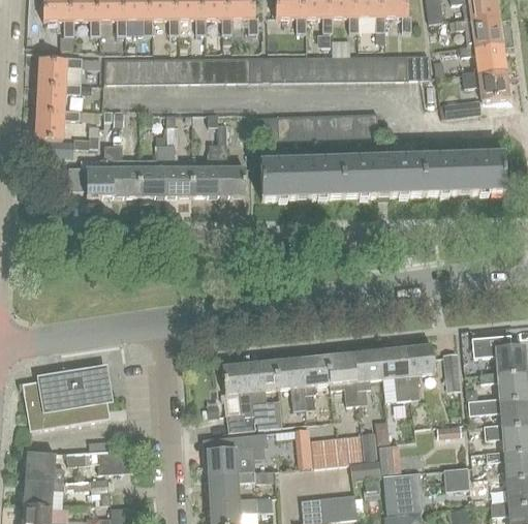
[(72,34),(72,21),(69,21),(68,0),(42,0),(42,21),(64,20),(64,34),(71,34),(72,34)]
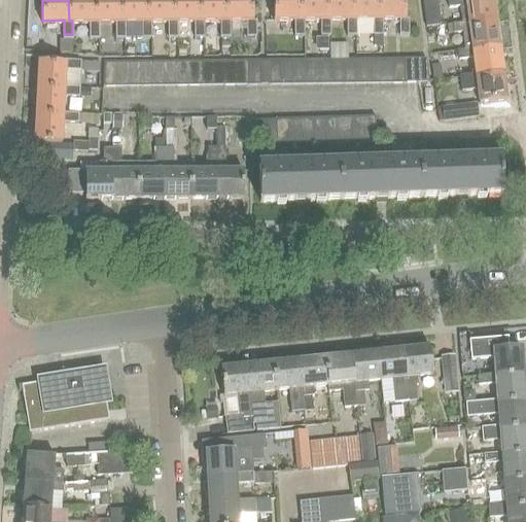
[(99,34),(99,20),(96,20),(95,0),(68,0),(69,21),(72,21),(90,21),(90,34),(99,34)]
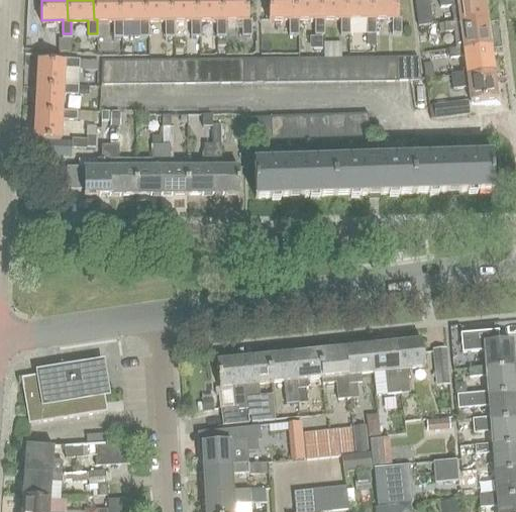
[(122,32),(122,19),(119,19),(119,0),(93,0),(94,19),(97,19),(113,19),(113,32),(122,32)]
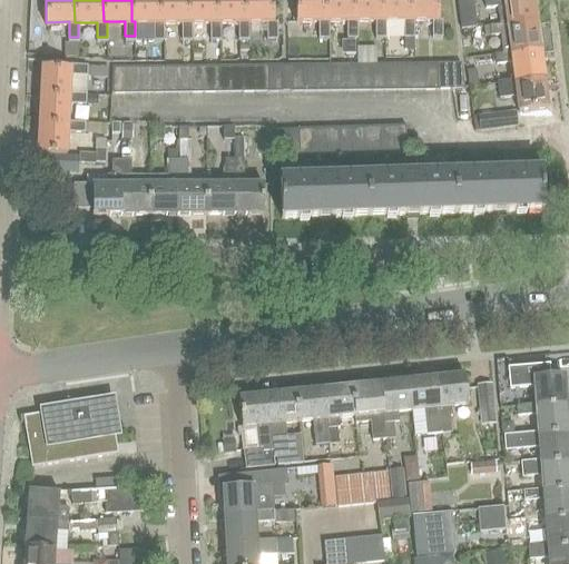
[(164,36),(164,20),(160,20),(159,0),(131,0),(131,21),(135,21),(154,21),(155,36),(164,36)]
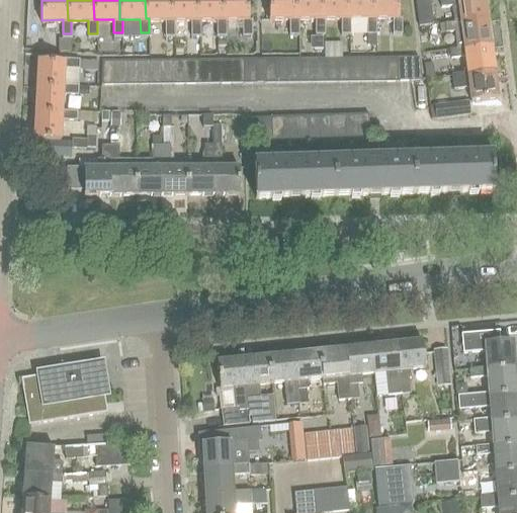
[(175,32),(175,18),(171,18),(171,0),(145,0),(146,18),(149,18),(167,18),(167,32),(175,32)]
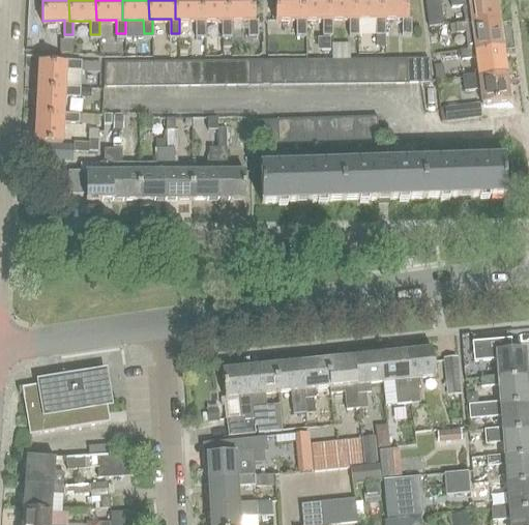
[(205,32),(205,19),(202,19),(201,0),(175,0),(175,19),(179,19),(196,19),(196,32),(205,32)]
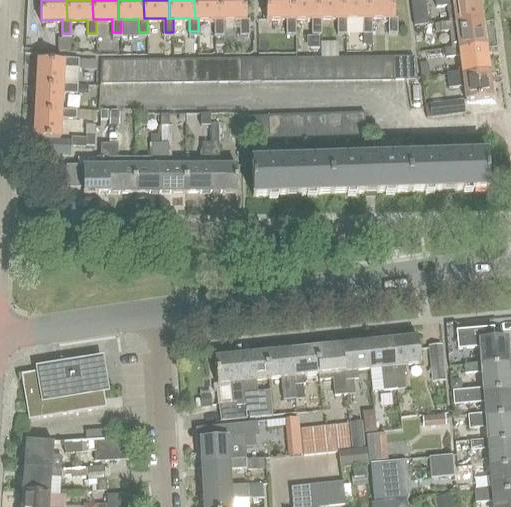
[(223,30),(223,17),(221,17),(220,0),(194,0),(195,18),(198,18),(214,17),(214,31),(223,30)]
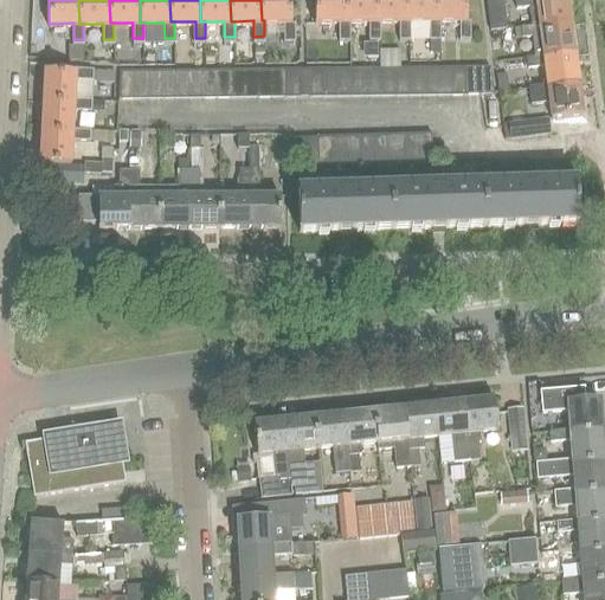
[(291,20),(291,0),(261,0),(262,20),(264,20),(285,20),(285,36),(296,36),(295,20),(291,20)]
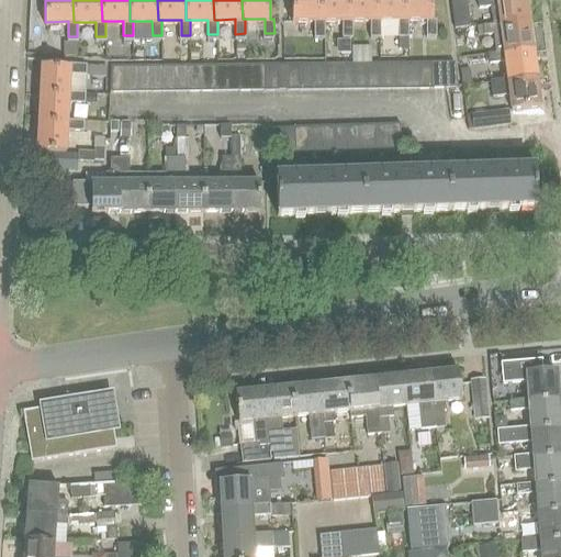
[(325,34),(325,19),(321,19),(320,0),(291,0),(292,19),(315,19),(315,34),(325,34)]
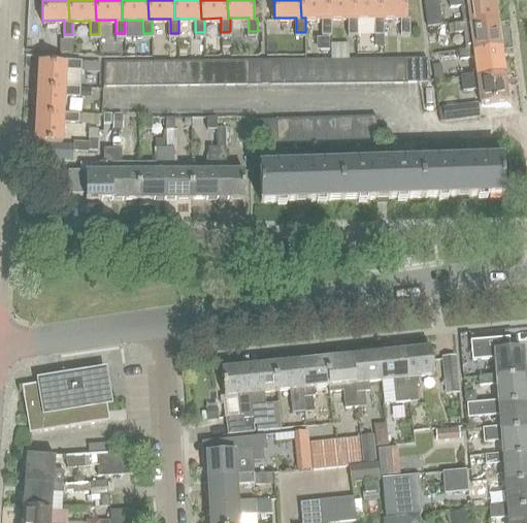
[(331,32),(331,18),(327,18),(327,0),(300,0),(301,18),(305,18),(322,18),(322,32),(331,32)]
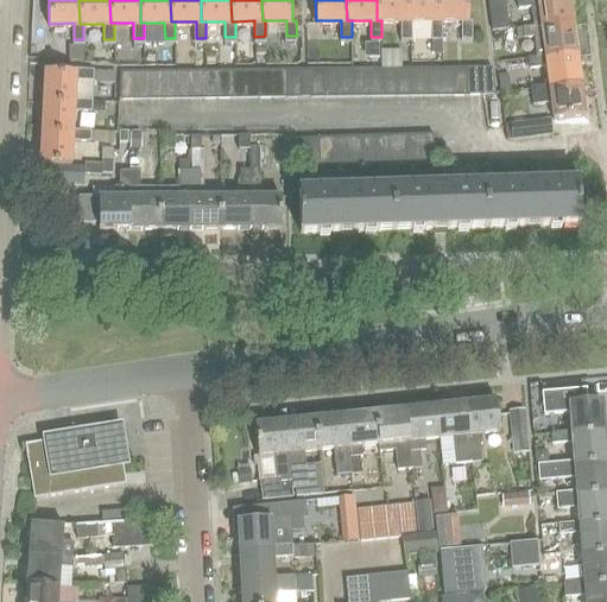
[(412,36),(412,19),(408,19),(406,0),(377,0),(377,20),(381,20),(402,20),(402,36),(412,36)]
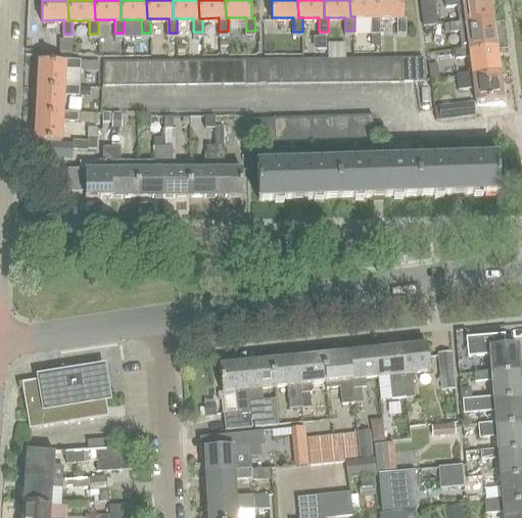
[(381,31),(381,16),(377,16),(376,0),(349,0),(350,16),(354,16),(372,16),(372,31),(381,31)]
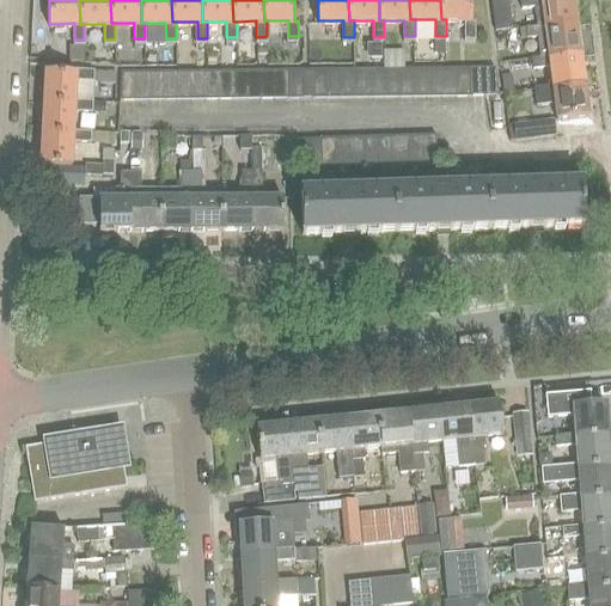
[(472,18),(471,0),(440,0),(441,19),(446,19),(465,19),(465,35),(476,35),(476,18),(472,18)]
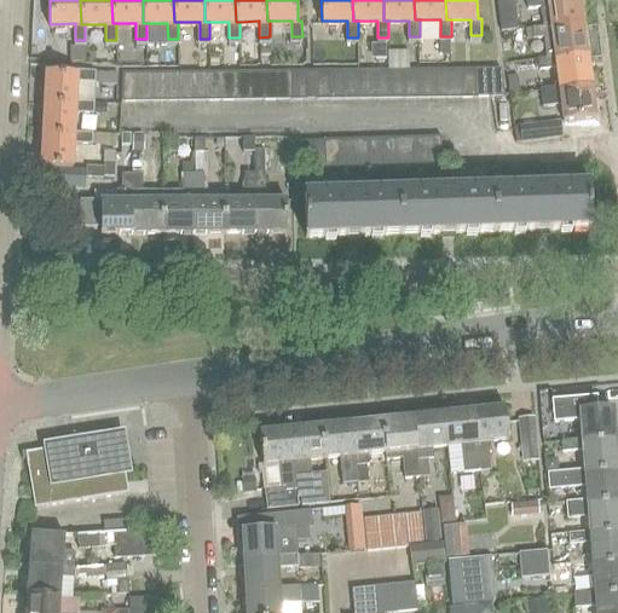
[(498,0),(502,28),(519,25),(515,0),(498,0)]
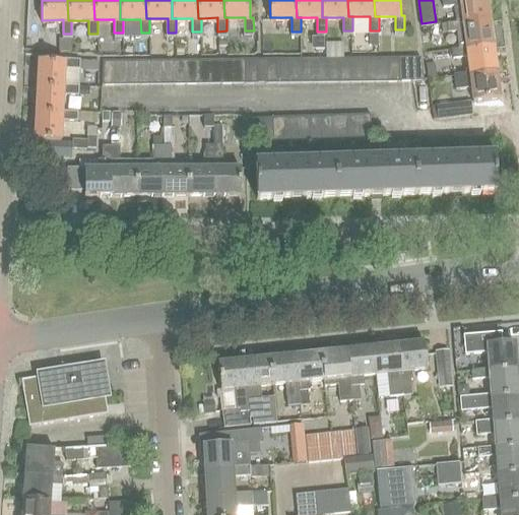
[(442,0),(443,4),(454,3),(456,19),(490,15),(488,0),(442,0)]
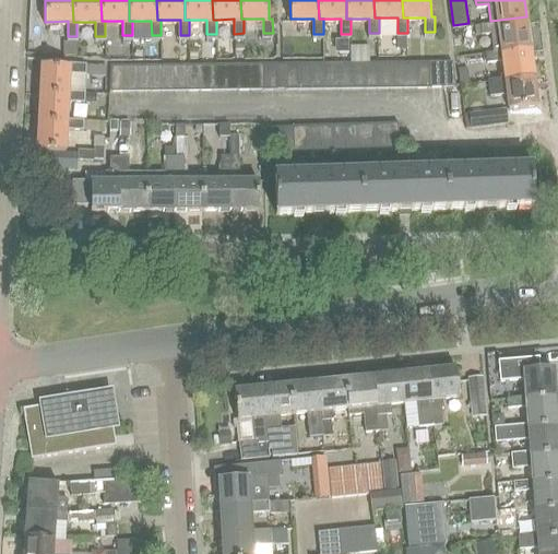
[(490,21),(481,22),(482,32),(491,30),(494,47),(500,46),(501,51),(531,47),(526,16),(490,21)]
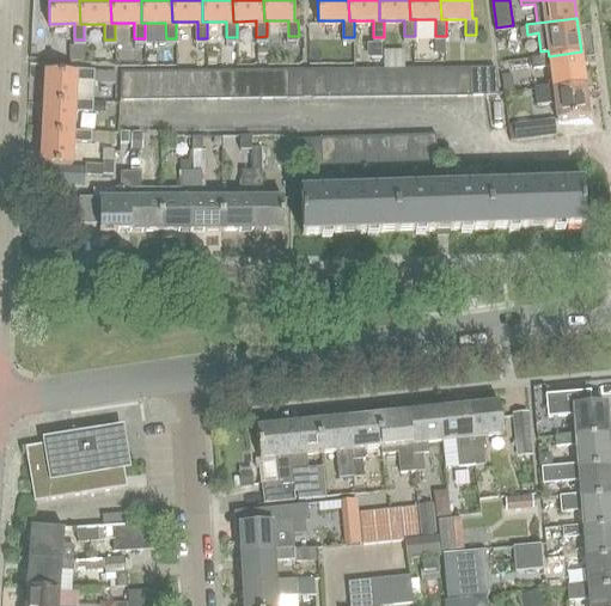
[(74,40),(71,40),(71,56),(83,56),(83,40),(74,40)]
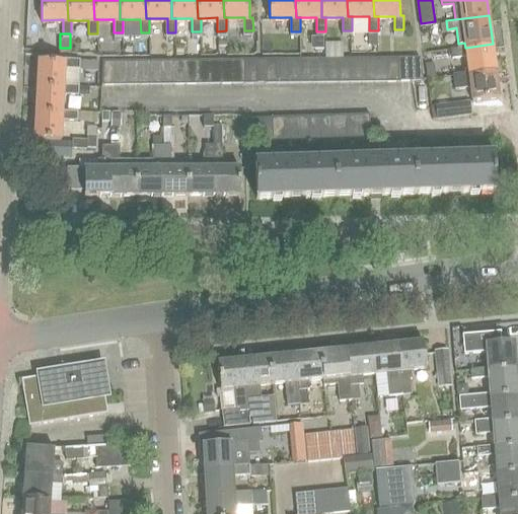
[(311,34),(311,47),(323,47),(323,34),(311,34)]
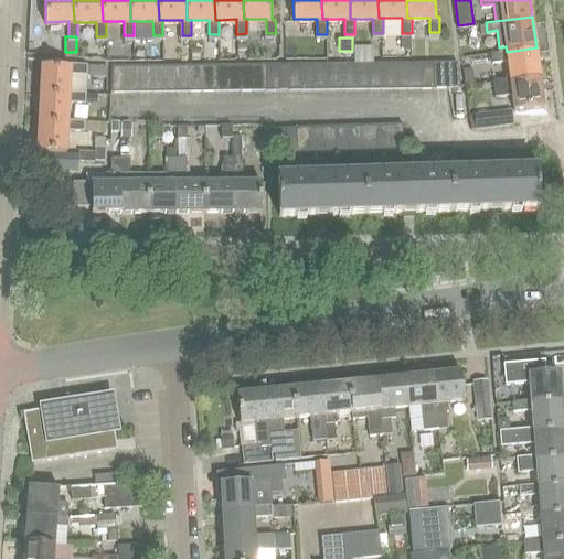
[(246,40),(237,40),(237,52),(246,52),(246,40)]
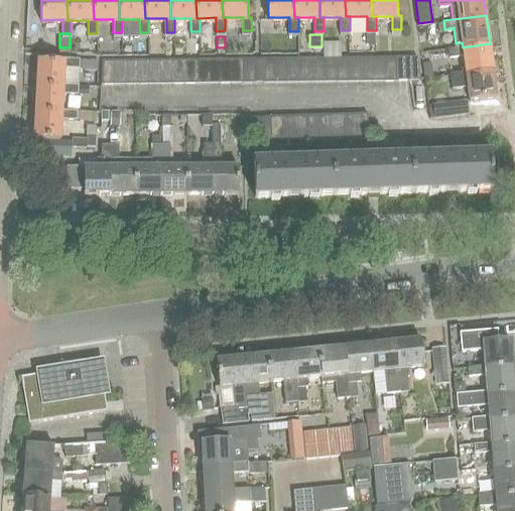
[(324,48),(324,53),(341,53),(341,48),(341,38),(324,39),(324,48)]
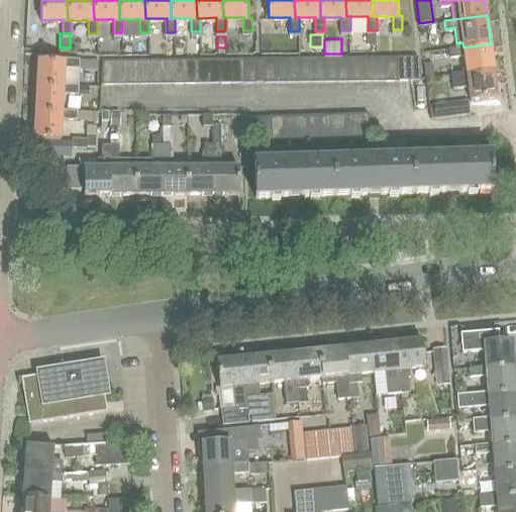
[(456,43),(448,44),(449,54),(465,53),(467,68),(467,73),(494,70),(491,43),(463,47),(462,42),(456,43)]
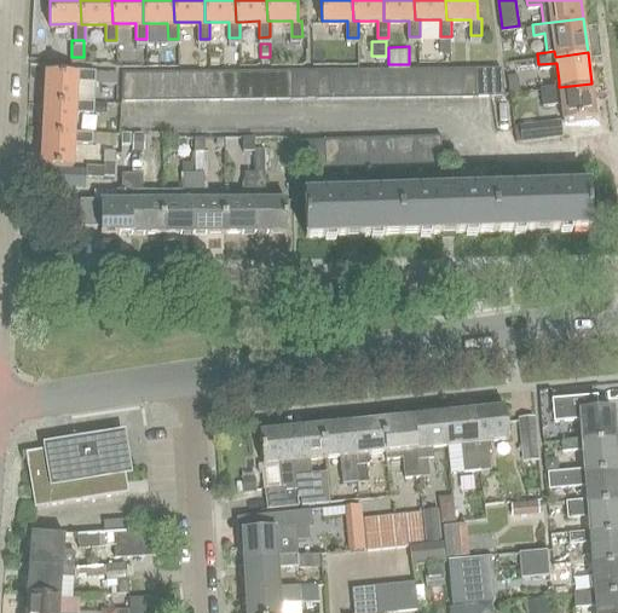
[(406,94),(421,94),(421,64),(406,65),(406,94)]
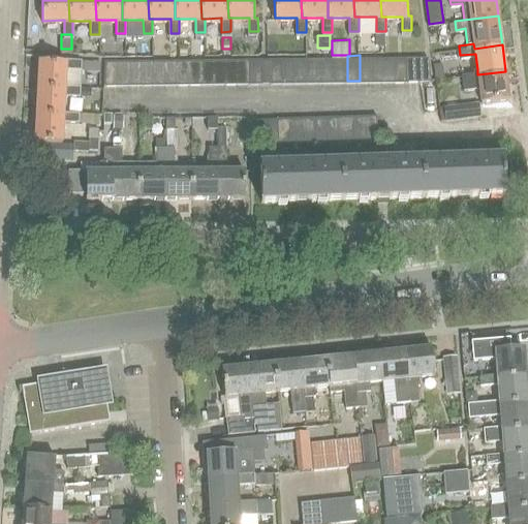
[(372,81),(371,55),(360,55),(360,81),(372,81)]
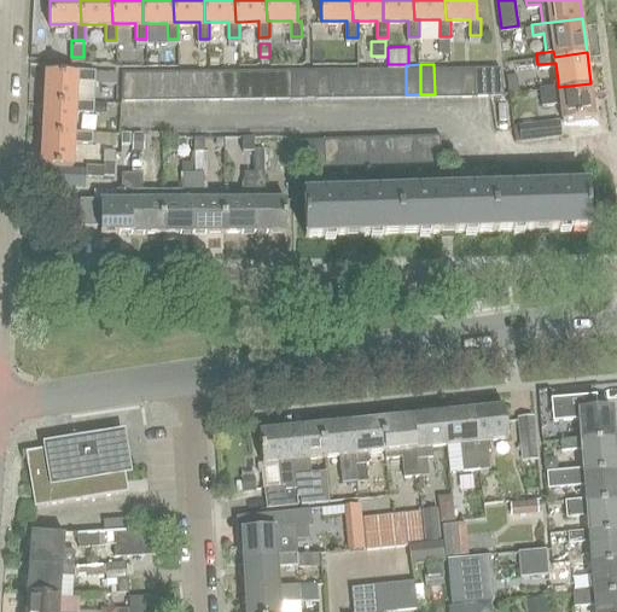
[(435,94),(448,94),(448,64),(434,64),(435,94)]
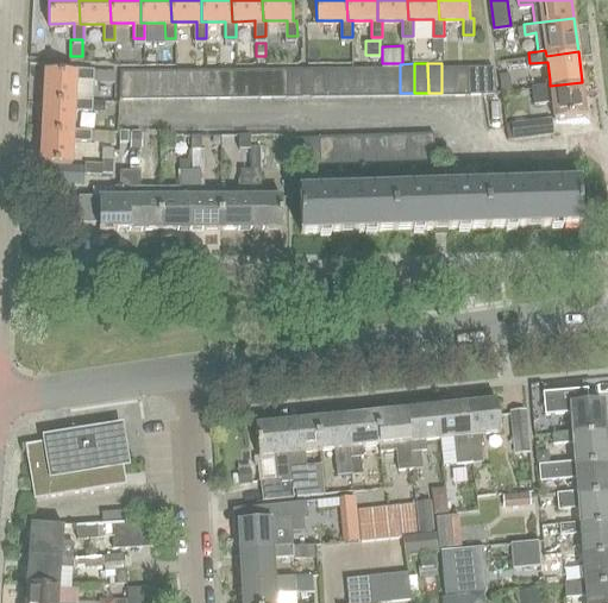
[(456,93),(456,63),(442,63),(442,93),(456,93)]
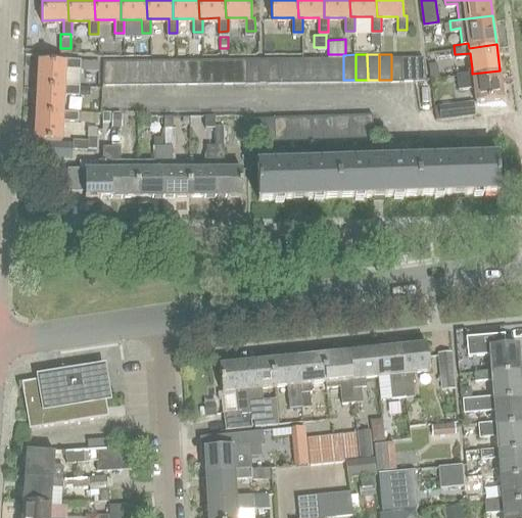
[(391,80),(404,79),(402,55),(402,54),(391,54),(391,80)]
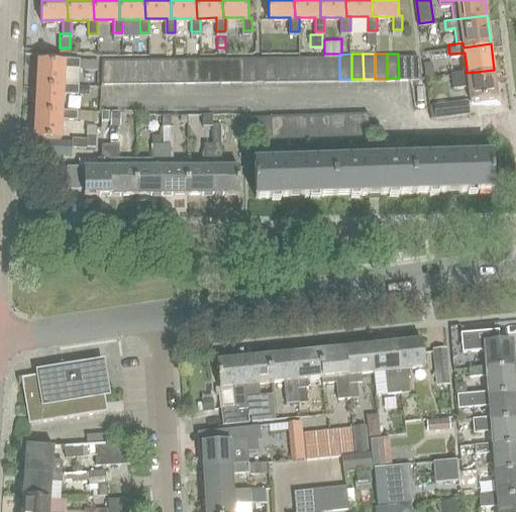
[(398,55),(399,78),(411,78),(408,54),(398,55)]
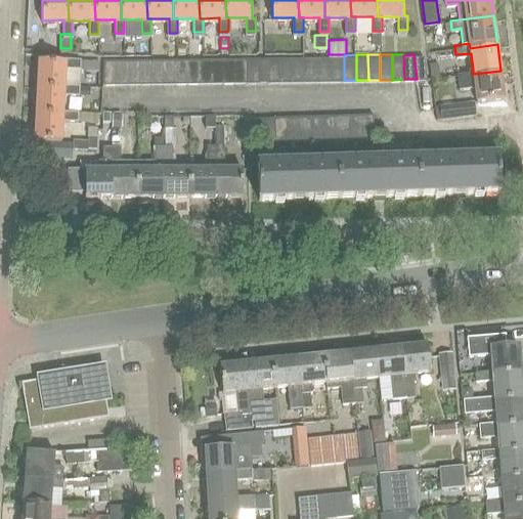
[(424,54),(413,54),(417,79),(427,79),(424,54)]
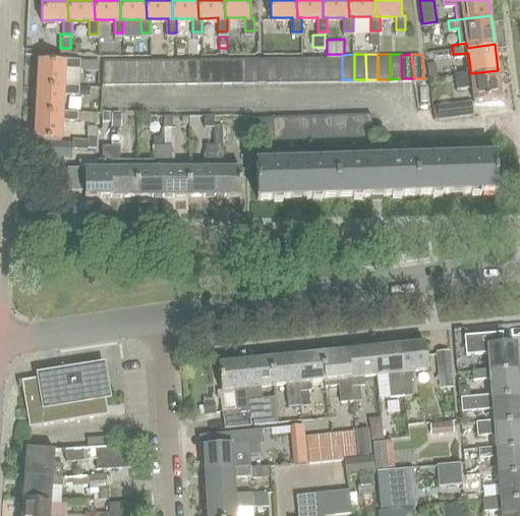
[(271,80),(283,80),(282,55),(271,56),(271,80)]
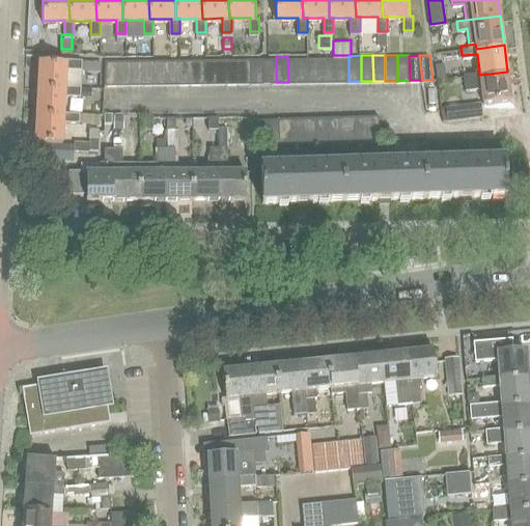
[(300,82),(300,56),(287,56),(288,82),(300,82)]
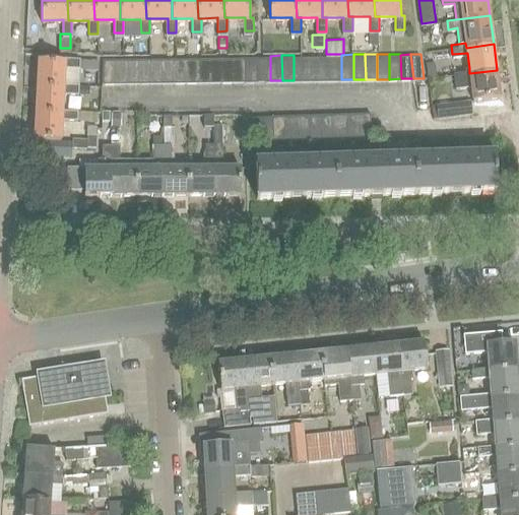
[(294,80),(306,80),(306,55),(294,55),(294,80)]
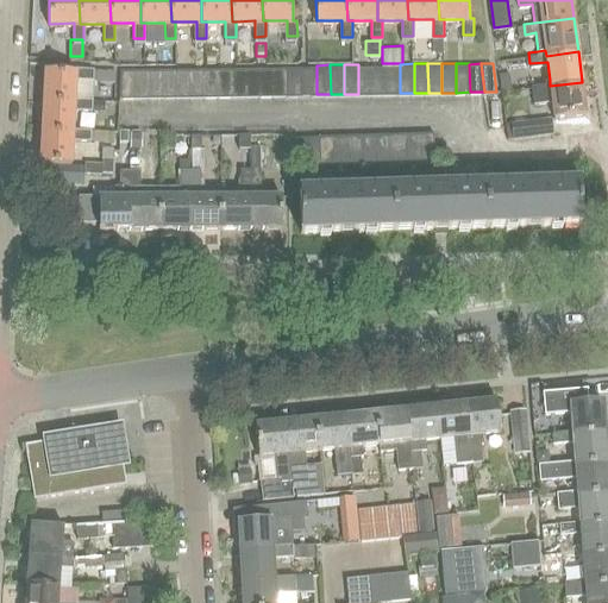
[(373,93),(371,64),(358,64),(358,94),(373,93)]
